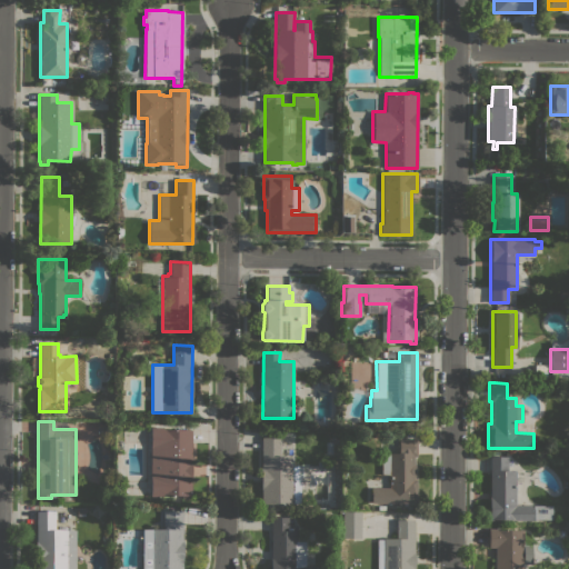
[(168,427),(168,429),(191,429),(191,496),(190,496),(190,499),(183,499),(183,495),(150,495),(151,427),(168,427)]
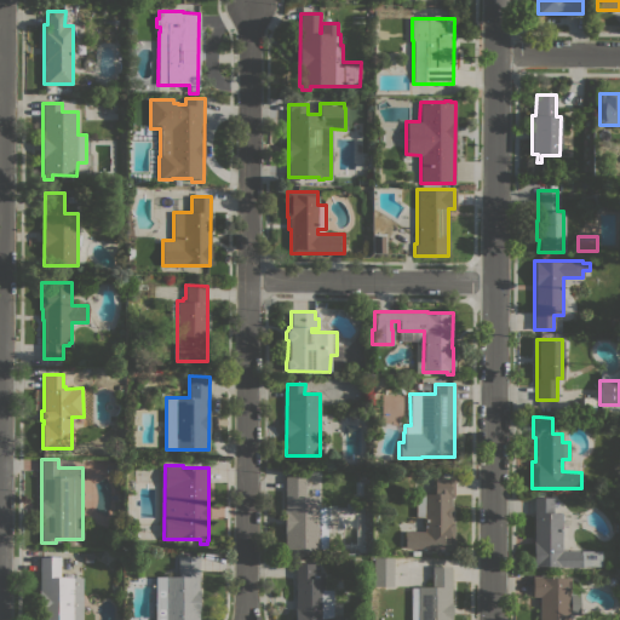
[(285,476),(305,476),(305,497),(320,497),(320,507),(329,507),(329,528),(327,528),(327,549),(285,549),(285,476)]
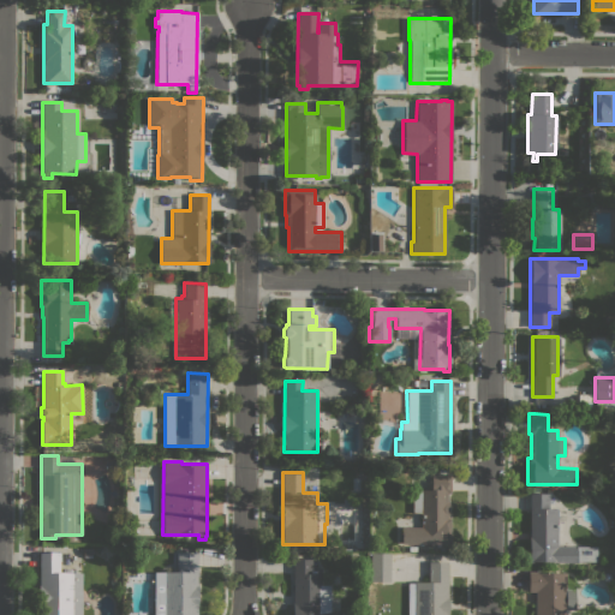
[(430,489),(430,473),(446,473),(446,472),(451,472),(449,494),(447,494),(447,502),(448,503),(448,514),(447,515),(447,517),(449,517),(449,544),(443,544),(443,543),(401,543),(401,526),(421,527),(421,513),(412,513),(412,495),(421,495),(421,489),(430,489)]
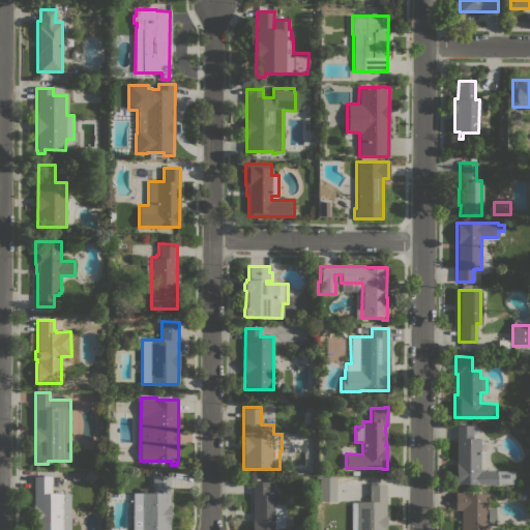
[(473,424),(473,430),(477,430),(477,434),(472,434),(472,438),(480,438),(479,470),(513,471),(513,483),(497,483),(497,484),(477,484),(477,483),(455,483),(455,424),(473,424)]
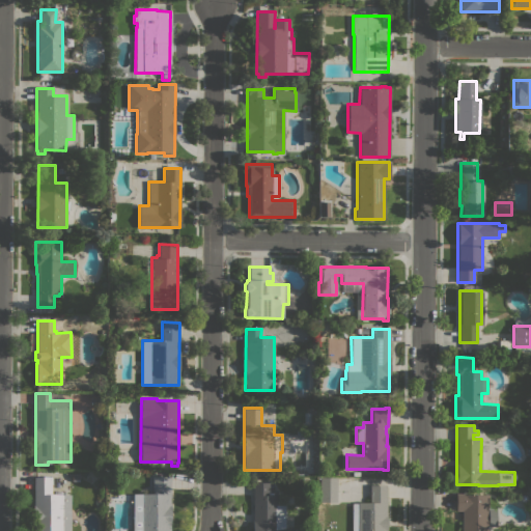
[(51,477),(51,494),(57,494),(57,492),(62,492),(62,494),(71,495),(71,530),(33,530),(34,477),(51,477)]
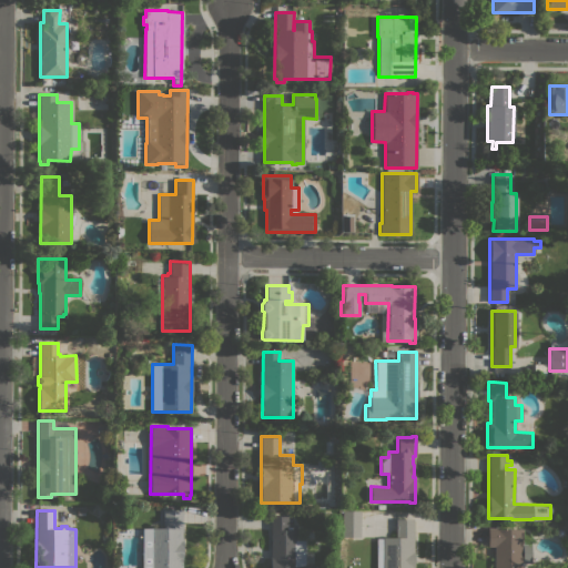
[(182,510),(182,567),(142,567),(142,528),(163,528),(163,510),(182,510)]
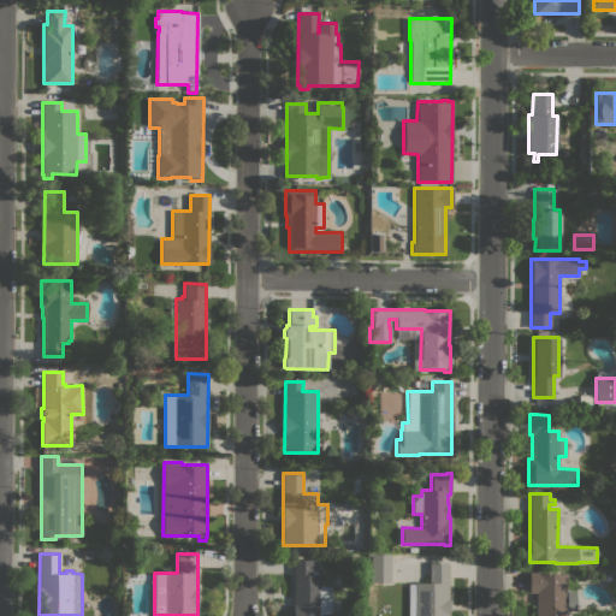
[(390,582),(373,582),(374,555),(391,555),(390,582)]
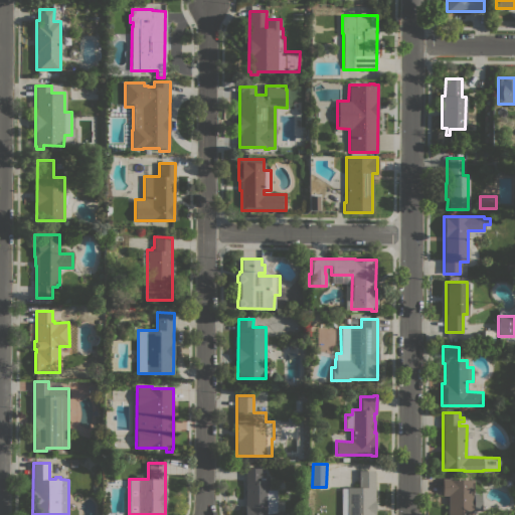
[(262,468),(261,475),(269,475),(269,490),(277,490),(276,512),(285,512),(285,514),(244,514),(245,467),(262,468)]
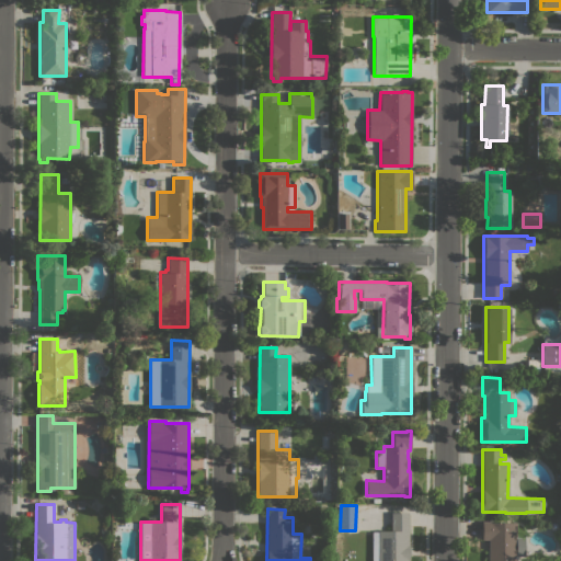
[(377,531),(377,530),(390,530),(390,512),(409,512),(408,560),(371,560),(371,531),(377,531)]
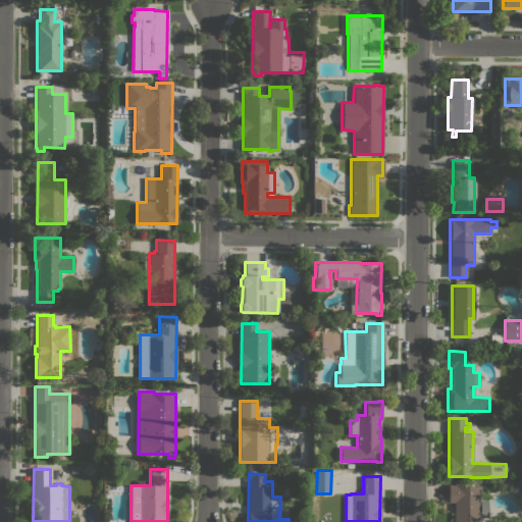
[(448,502),(448,484),(457,484),(457,485),(480,485),(480,500),(487,500),(487,517),(479,517),(479,521),(454,521),(454,502),(448,502)]
